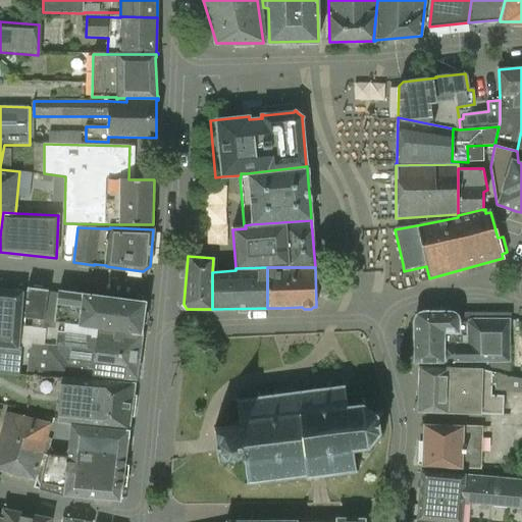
[(43,328),(43,326),(44,320),(48,293),(48,291),(28,288),(25,317),(34,318),(33,326),(43,328)]
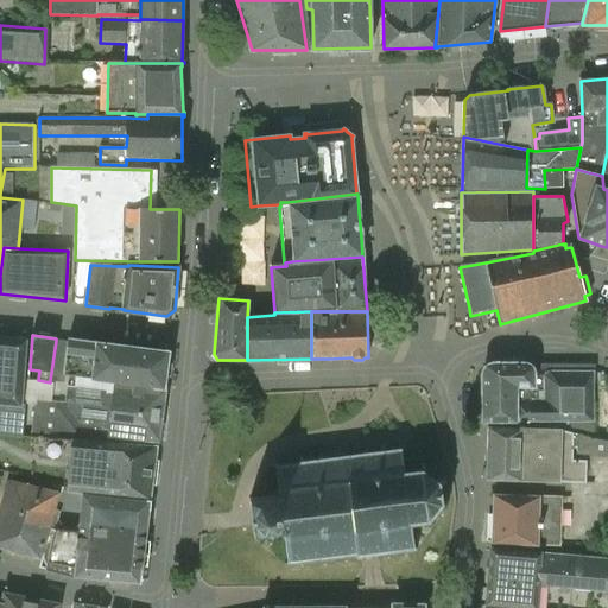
[(0,436),(23,438),(25,405),(21,404),(26,340),(0,336),(0,436)]
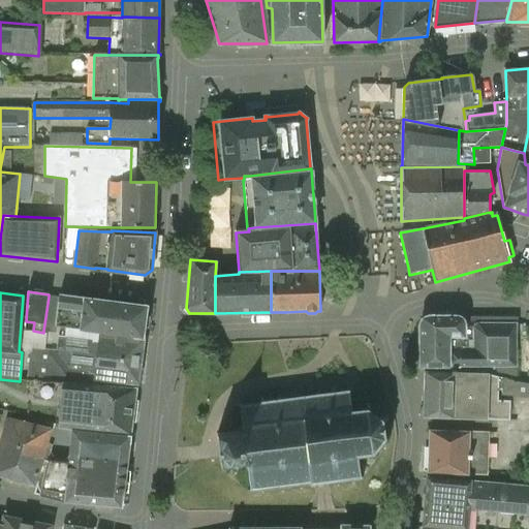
[(81,329),(101,332),(143,337),(147,307),(83,298),(83,299),(59,296),(59,298),(49,297),(44,324),(43,331),(56,333),(57,325),(81,329)]
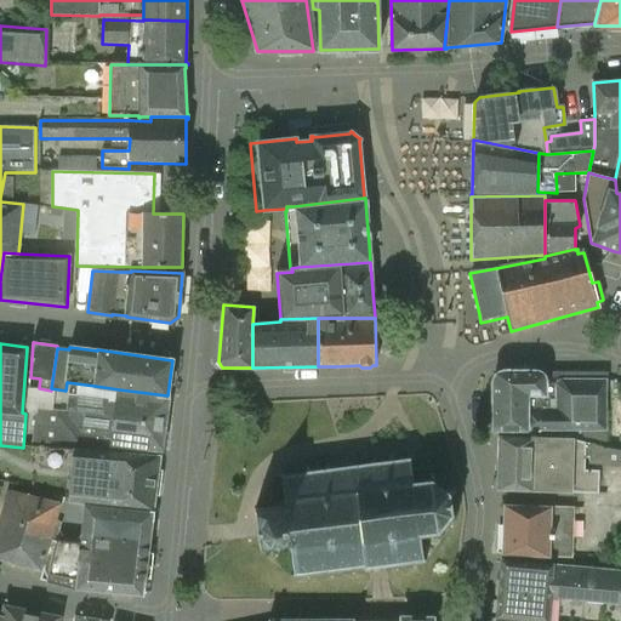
[(537,371),(502,370),(497,372),(493,376),(491,382),(493,431),(496,431),(528,431),(584,432),(584,437),(605,443),(607,379),(559,379),(557,380),(554,383),(554,411),(527,411),(527,394),(545,396),(545,382),(543,375),(537,371)]
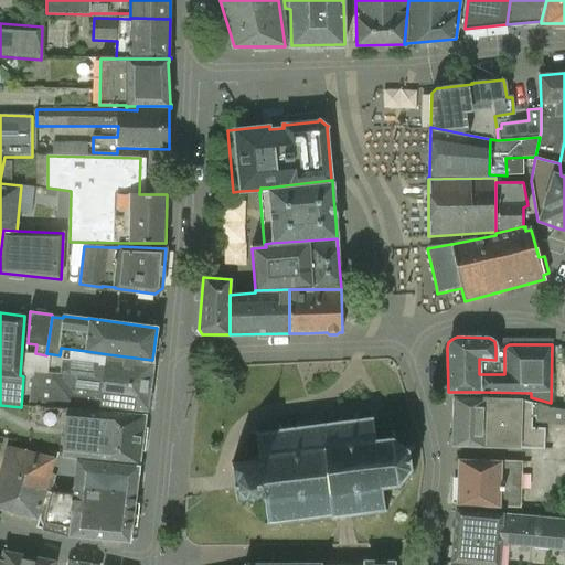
[(148,385),(149,385),(152,360),(108,354),(106,365),(86,363),(86,361),(70,359),(68,375),(77,376),(140,384),(148,385)]
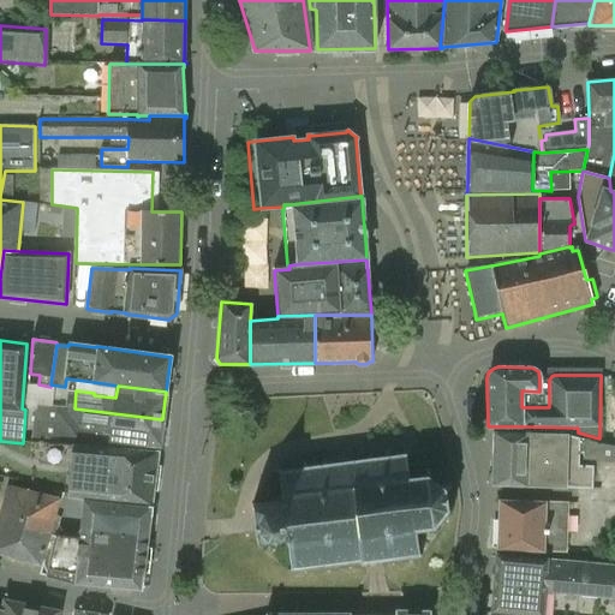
[(162,419),(161,419),(153,418),(84,410),(75,408),(36,404),(31,441),(73,445),(73,446),(109,448),(111,441),(159,447),(162,419)]
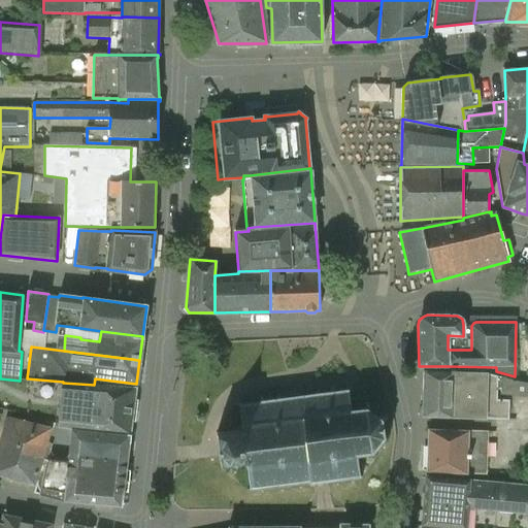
[(424,371),(423,392),(428,392),(427,416),(426,416),(426,417),(486,419),(508,420),(509,400),(497,400),(498,377),(488,374),(488,373),(424,371)]
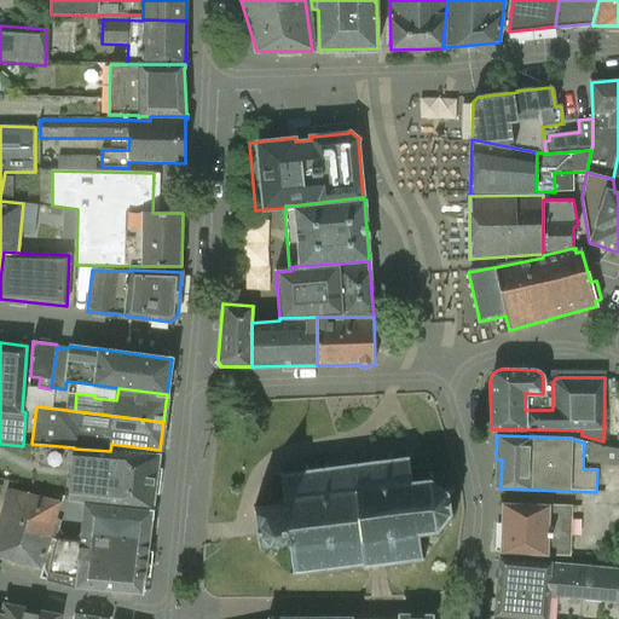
[(618,466),(618,449),(590,443),(588,462),(618,466)]
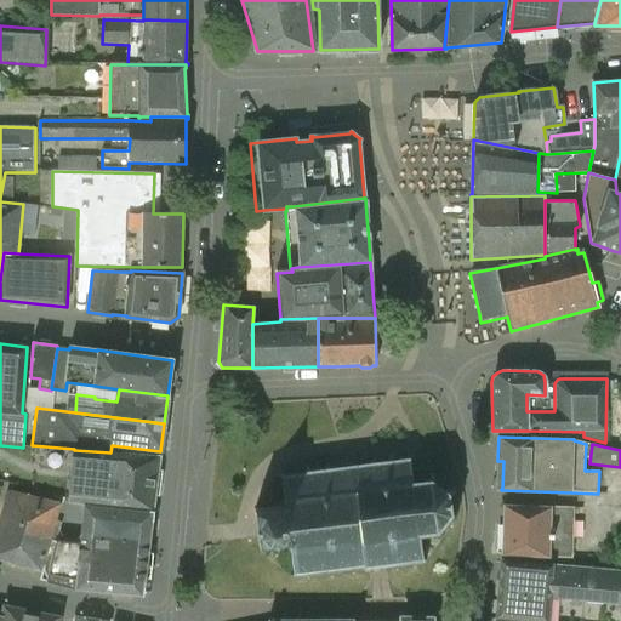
[(85,503),(85,505),(153,511),(160,456),(110,453),(74,450),(69,499),(69,502),(85,503)]
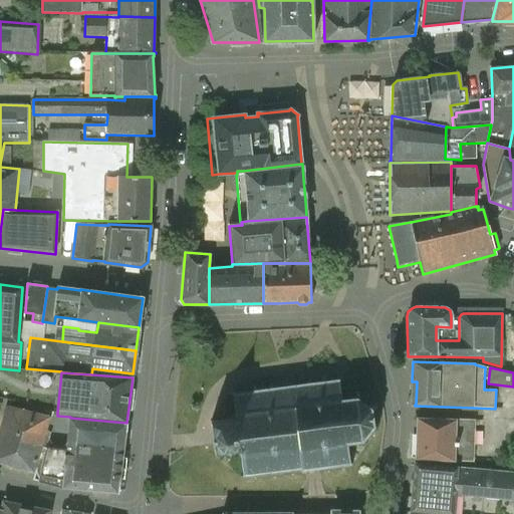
[(362,440),(372,426),(370,409),(355,398),(340,400),(338,380),(285,388),(274,390),(234,395),(236,414),(236,420),(212,424),(214,438),(215,445),(216,453),(241,450),(242,456),(244,475),(301,468),(302,470),(305,470),(312,469),(320,468),(349,463),(346,442),(362,440)]
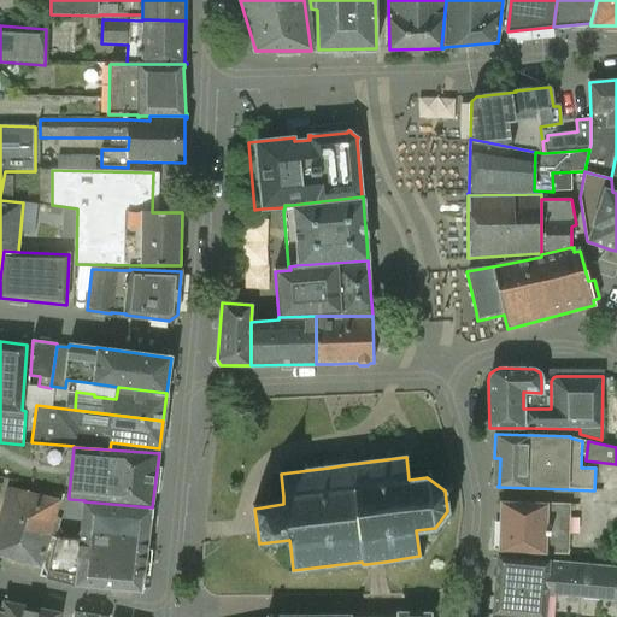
[(0,554),(41,566),(42,562),(60,500),(9,487),(0,516),(0,554)]
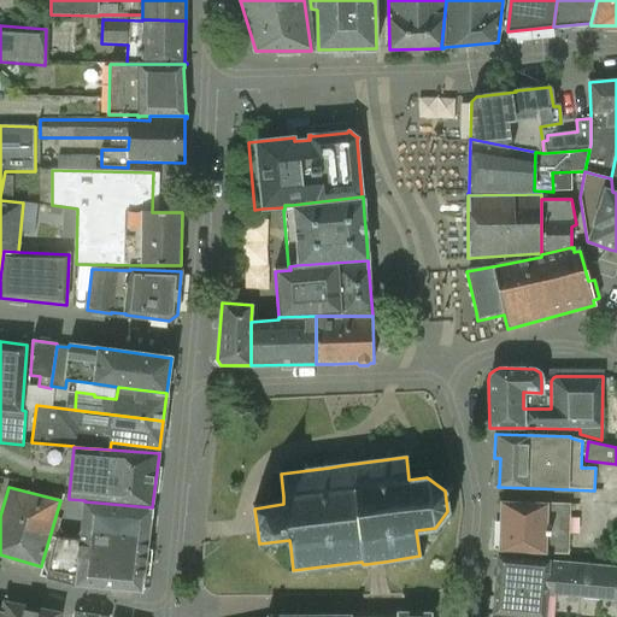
[(63,494),(60,500),(42,562),(43,563),(40,576),(76,585),(81,538),(84,501),(84,500),(69,499),(69,495),(63,494)]
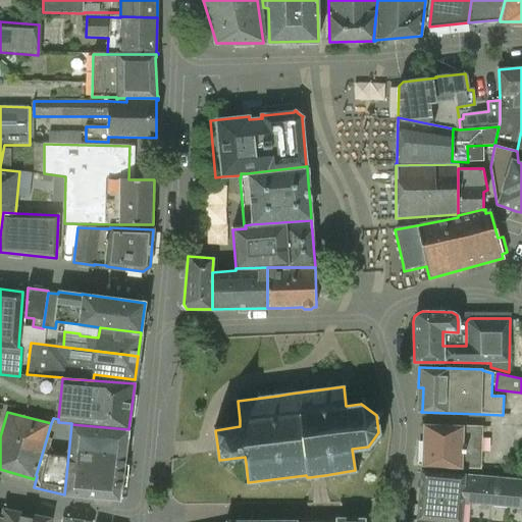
[(125,454),(128,429),(71,424),(68,455),(64,494),(119,501),(125,454)]
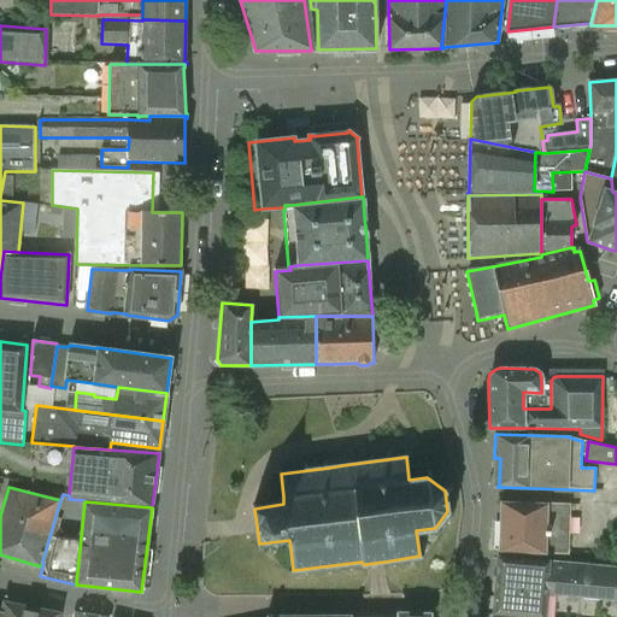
[(568,553),(569,505),(500,503),(499,551),(568,553)]
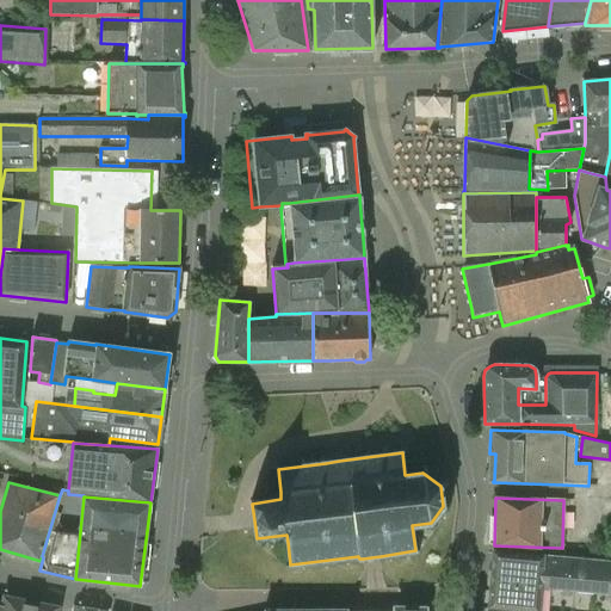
[(494,551),(488,606),(519,610),(610,610),(610,561),(545,556),(494,551)]
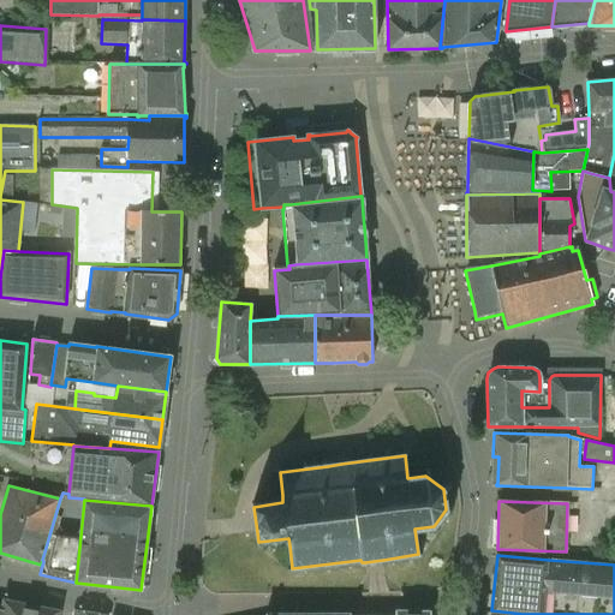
[(3,611),(0,614),(57,614),(58,611),(5,601),(3,611)]
